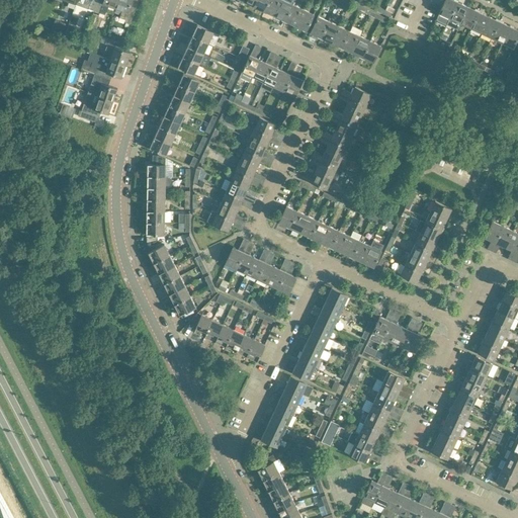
[(77,0),(76,4),(94,11),(97,0),(77,0)]
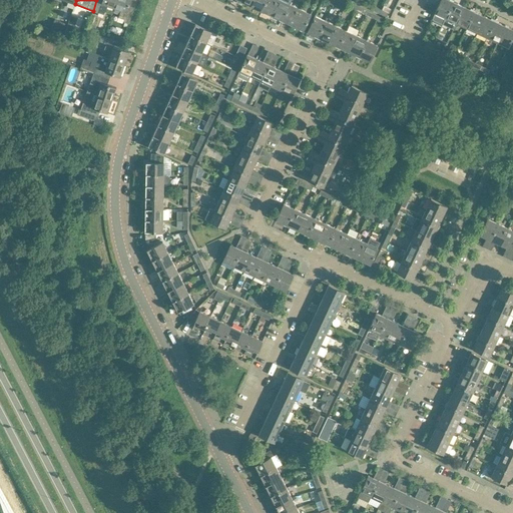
[(107,5),(114,8),(116,0),(102,0),(102,1),(100,0),(96,0),(93,11),(103,14),(107,5)]
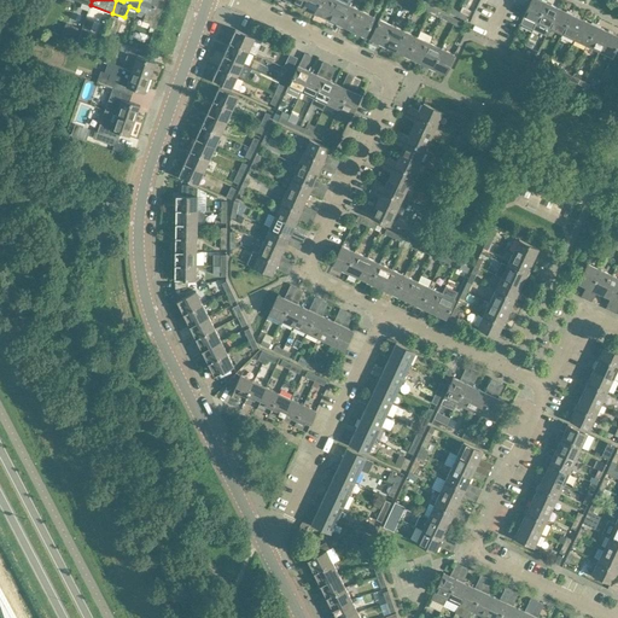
[(157,0),(140,0),(138,10),(145,12),(143,21),(149,23),(147,25),(155,28),(161,13),(153,11),(157,0)]
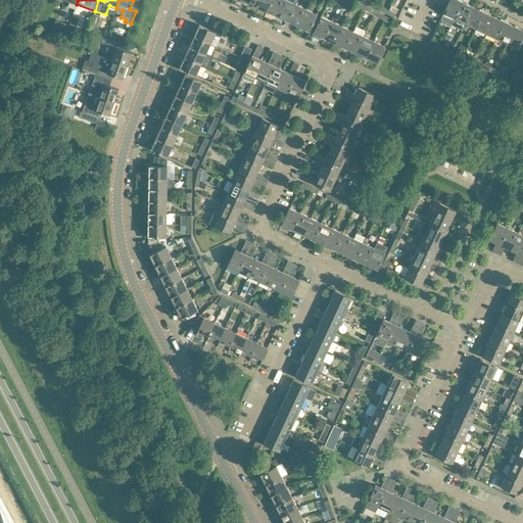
[(267,11),(271,0),(257,0),(255,6),(267,11)]
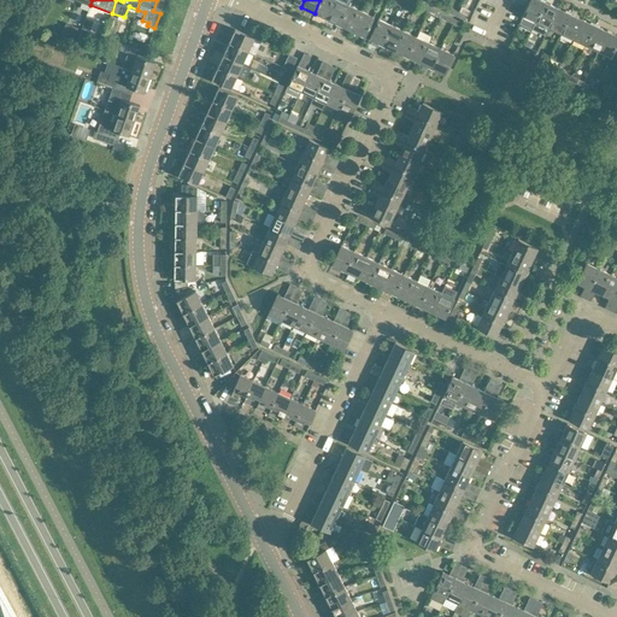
[(327,18),(335,0),(319,0),(315,13),(327,18)]
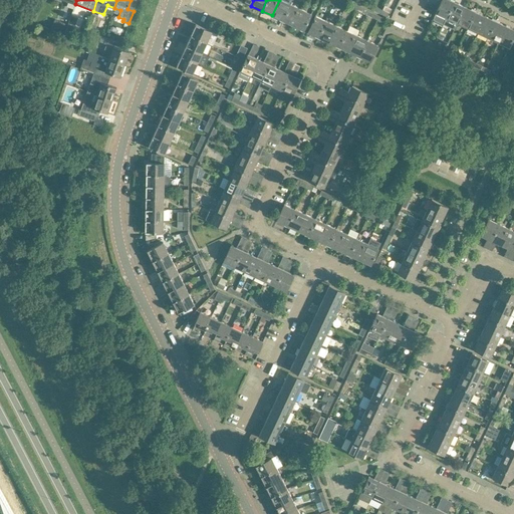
[(282,20),(290,4),(281,0),(279,0),(272,15),(282,20)]
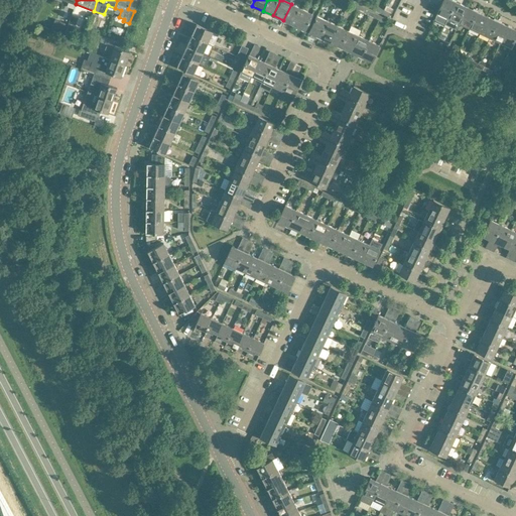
[(447,18),(456,2),(452,0),(442,0),(434,19),(445,24),(447,18)]
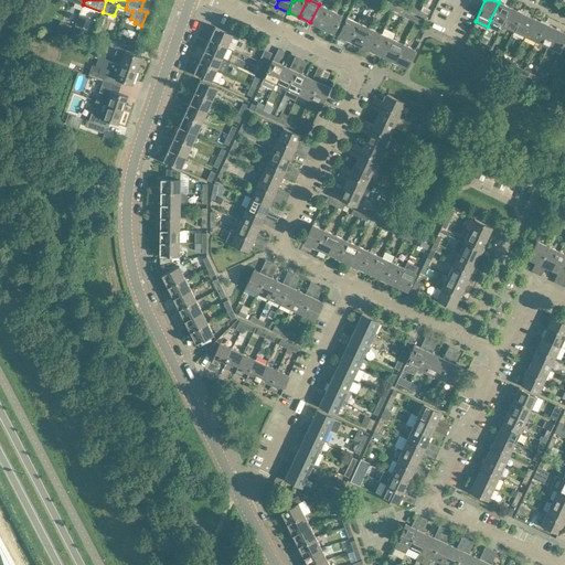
[(502,25),(510,8),(499,2),(490,20),(502,25)]
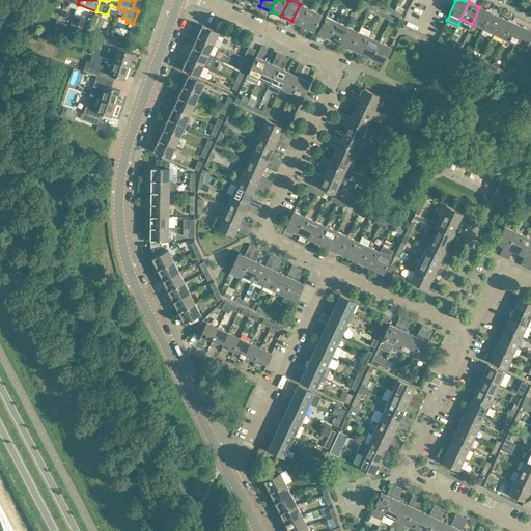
[(303,26),(310,9),(300,4),(291,21),(303,26)]
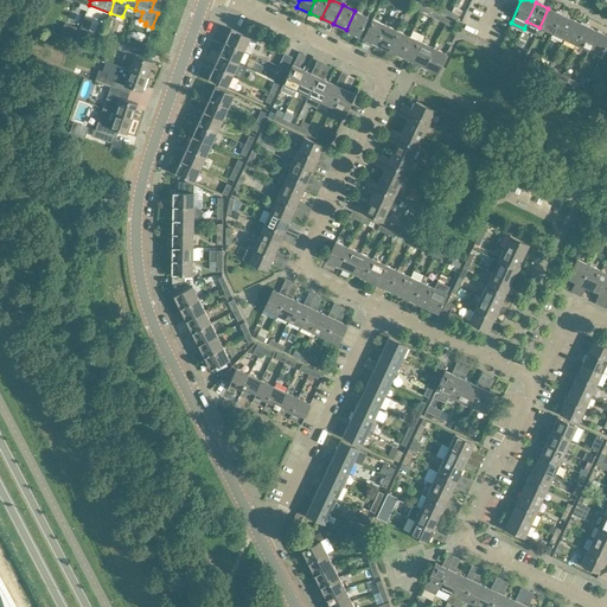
[(551,33),(561,13),(548,8),(540,27),(551,33)]
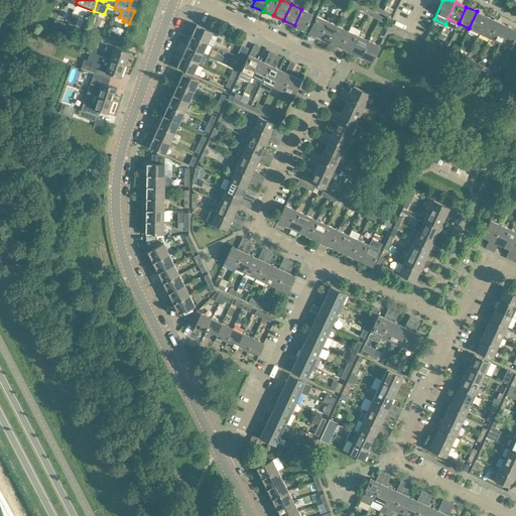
[(304,30),(312,14),(301,9),(294,25),(304,30)]
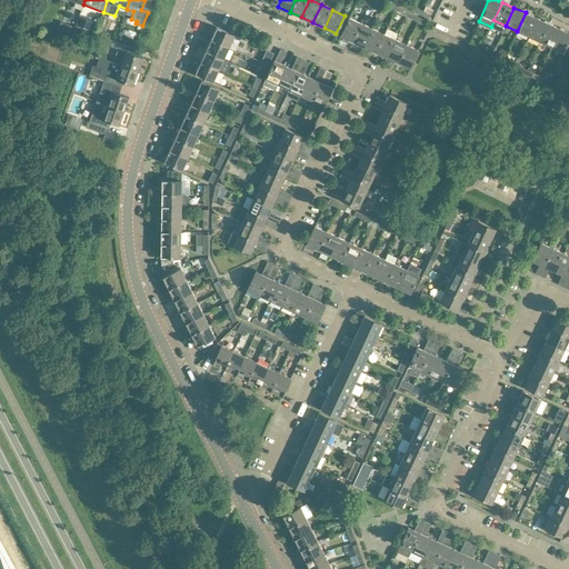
[(528,37),(537,18),(526,12),(517,31),(528,37)]
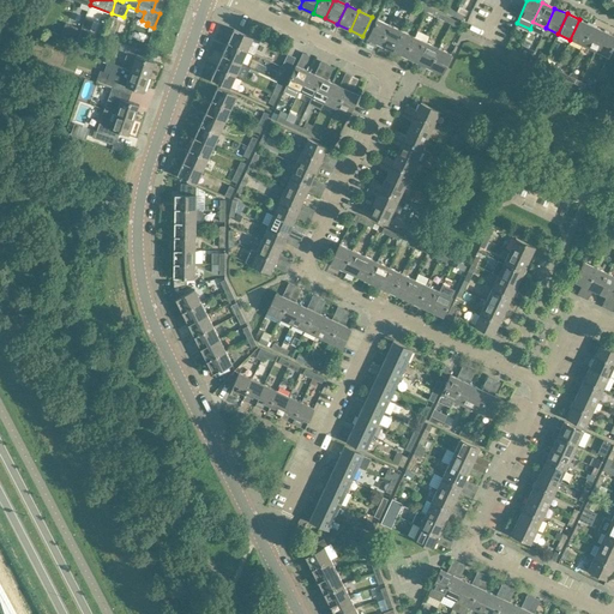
[(380,44),(389,25),(377,19),(367,38),(380,44)]
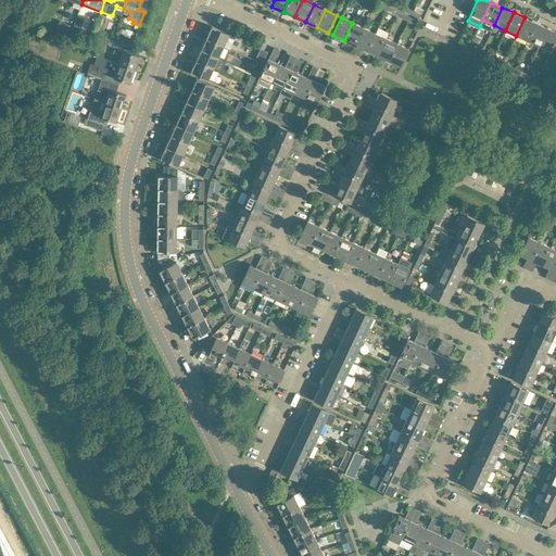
[(528,40),(535,23),(525,17),(516,36),(528,40)]
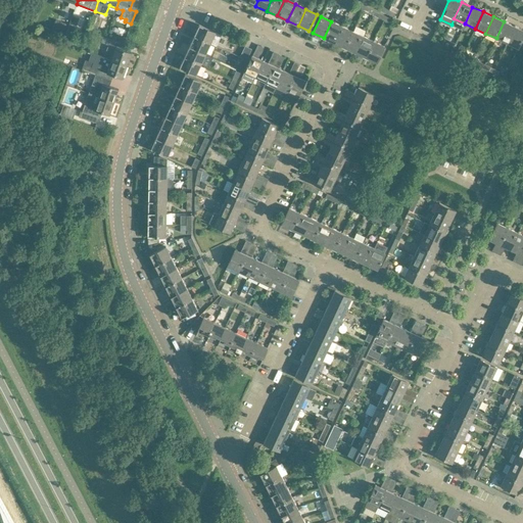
[(334,43),(342,27),(331,21),(324,38),(334,43)]
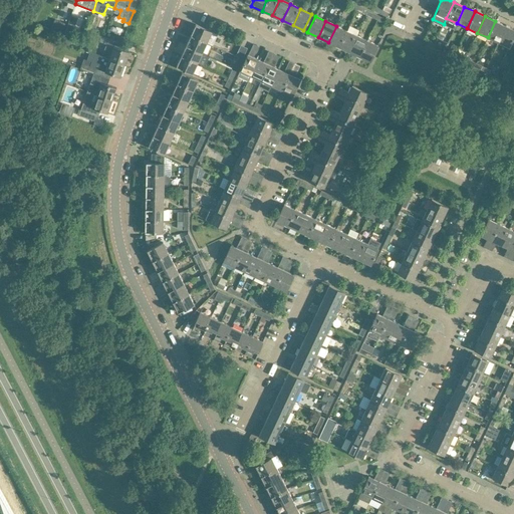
[(498,42),(506,26),(495,21),(488,37),(498,42)]
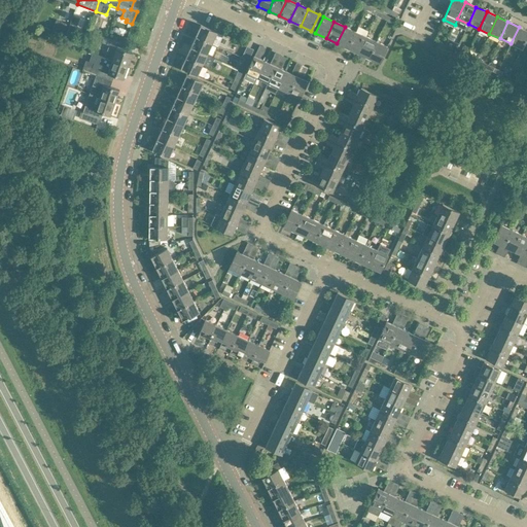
[(218,46),(223,35),(201,25),(196,36),(212,43),(218,46)]
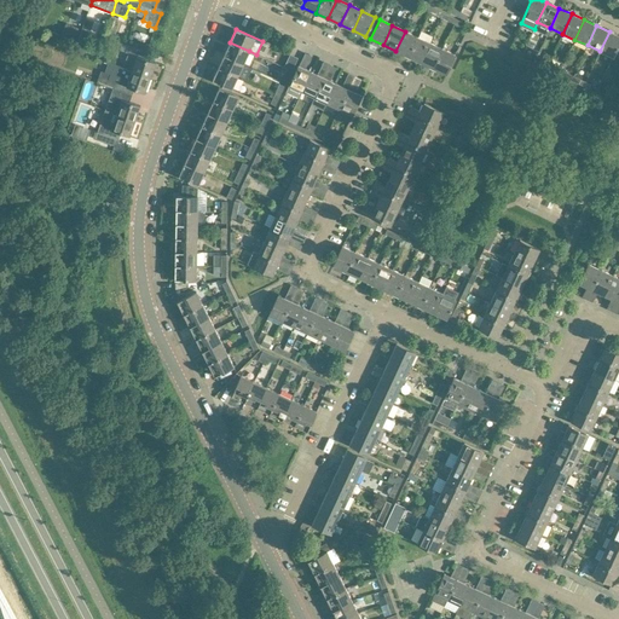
[(408,57),(417,38),(405,32),(395,51),(408,57)]
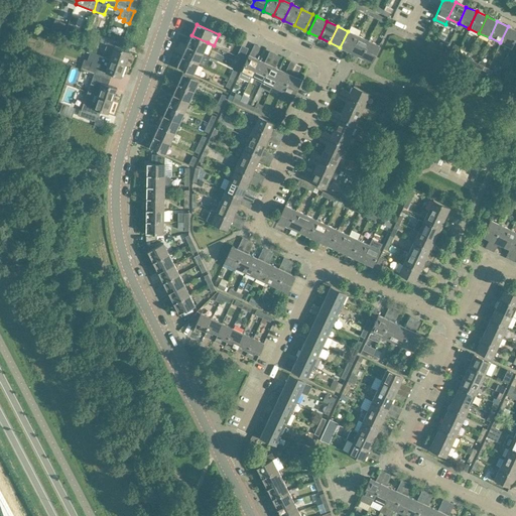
[(511,47),(515,35),(515,29),(508,26),(500,42),(511,47)]
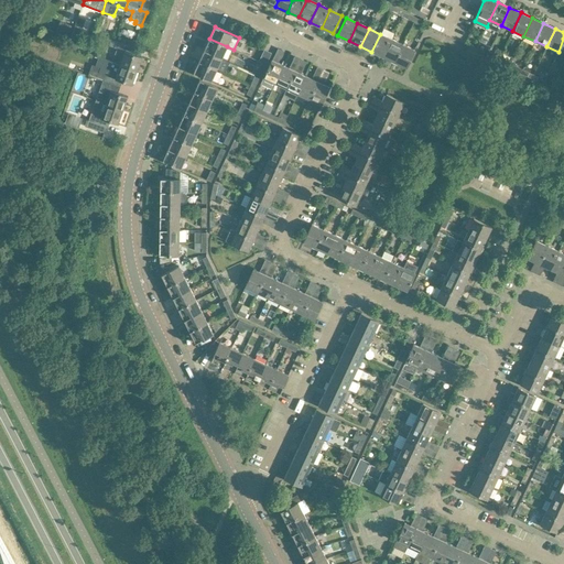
[(28,34),(22,51),(30,53),(32,46),(29,45),(32,36),(28,34)]
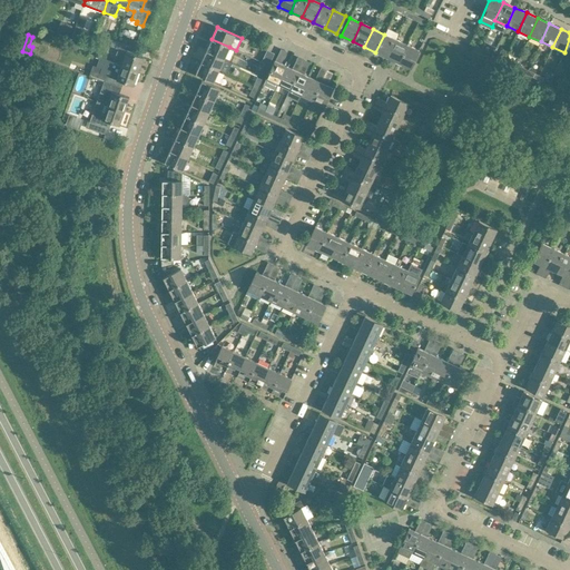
[(387,58),(395,39),(384,35),(375,52),(387,58)]
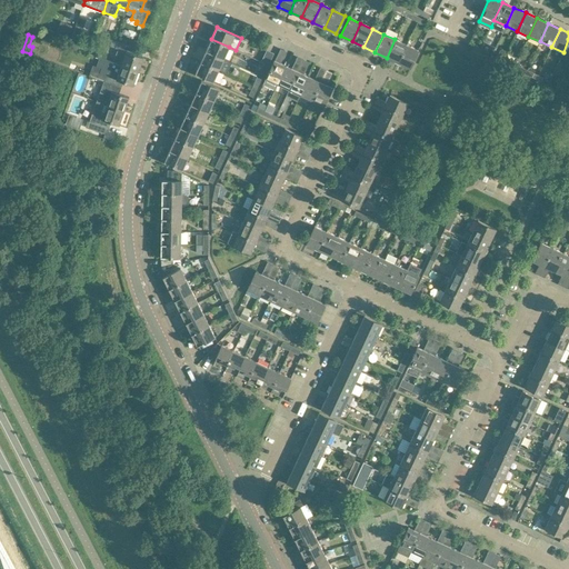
[(223,59),(229,47),(211,39),(206,50),(223,59)]
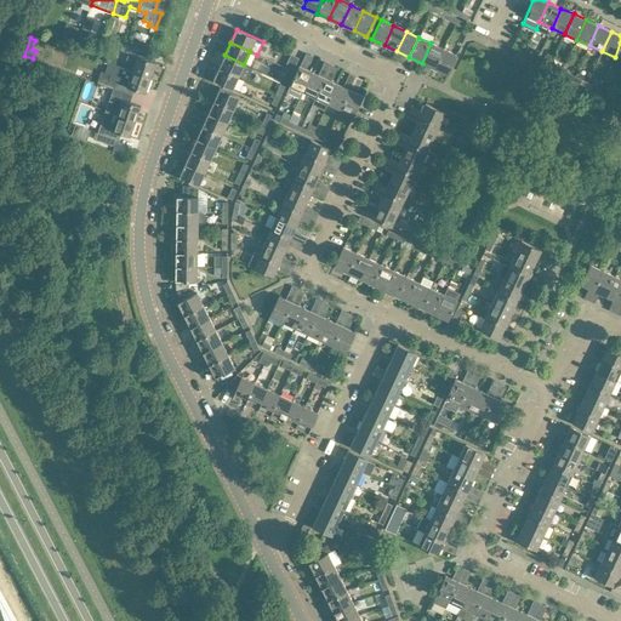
[(434,69),(444,49),(431,43),(422,63),(434,69)]
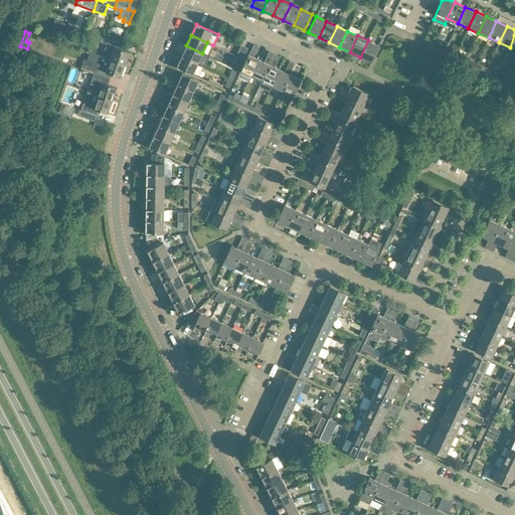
[(107,37),(104,43),(107,44),(105,49),(112,52),(110,59),(125,64),(130,52),(120,49),(116,47),(118,42),(107,37)]
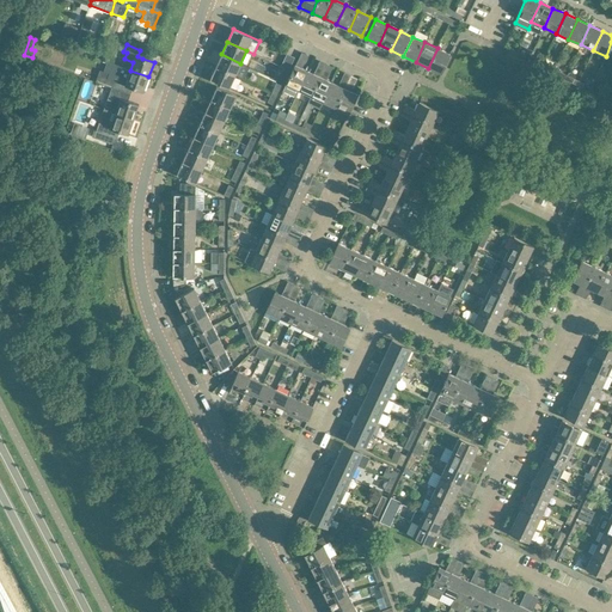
[(441,74),(450,54),(438,48),(428,68),(441,74)]
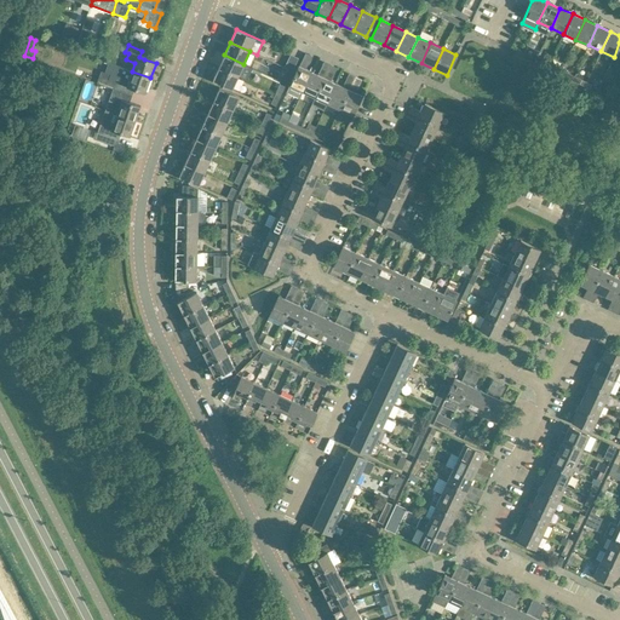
[(224,55),(218,67),(239,76),(247,80),(253,68),(244,64),(224,55)]
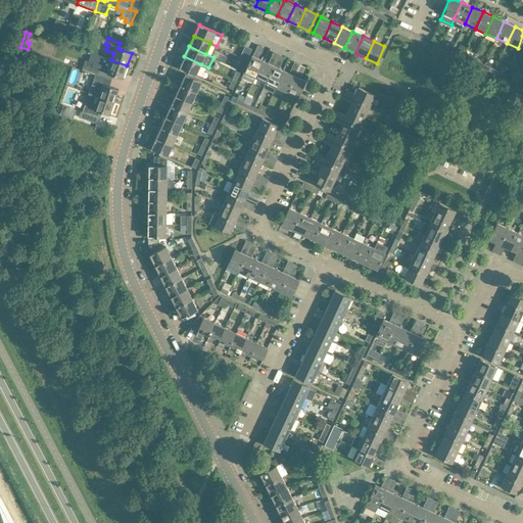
[(246,59),(251,48),(245,46),(240,56),(242,57),(246,59)]
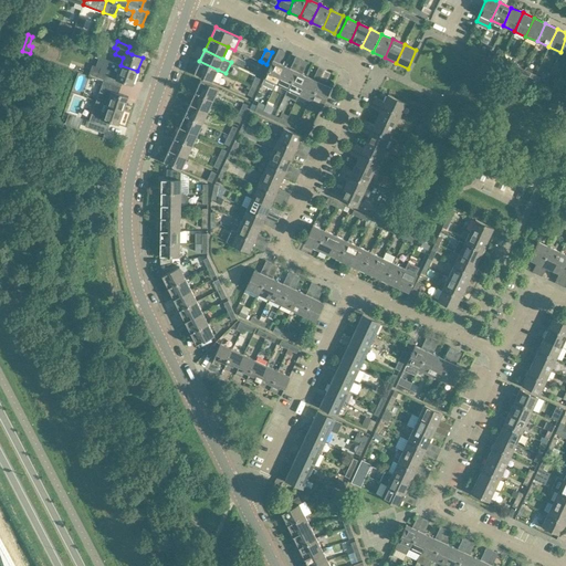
[(133,84),(137,71),(121,65),(112,62),(103,59),(101,67),(92,64),(88,75),(103,80),(103,82),(116,86),(118,80),(133,84)]
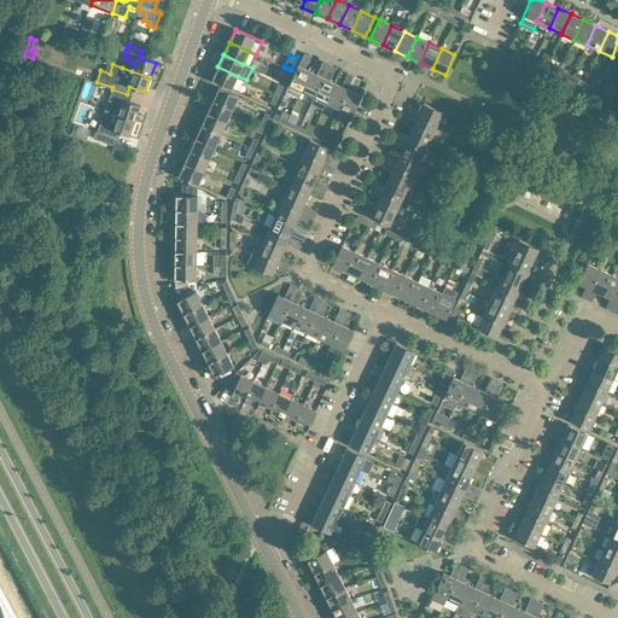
[(310,71),(298,65),(285,92),(298,98),(302,92),(310,71)]
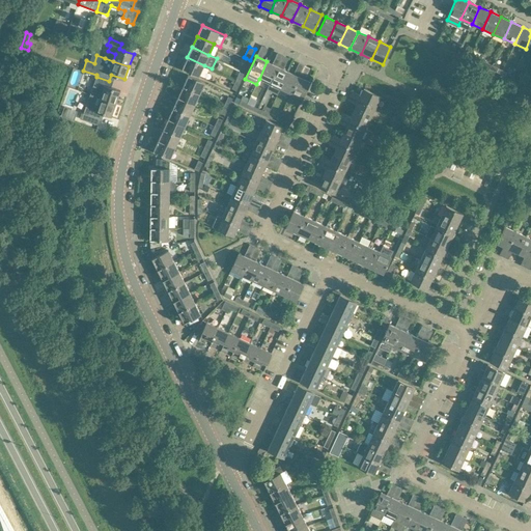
[(204,65),(187,57),(182,68),(199,77),(204,65)]
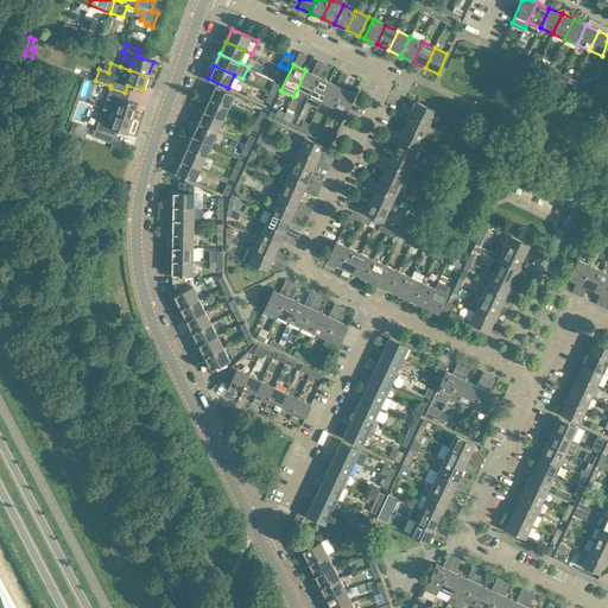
[(283,78),(286,69),(282,67),(277,76),(283,78)]
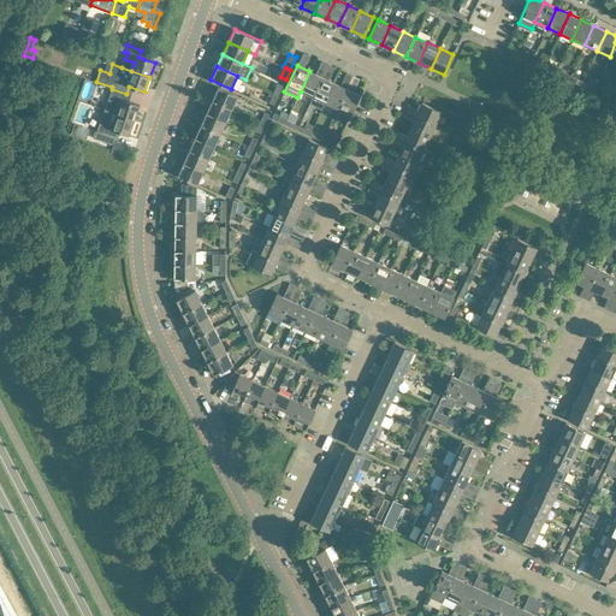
[(313,98),(323,77),(309,71),(301,92),(313,98)]
